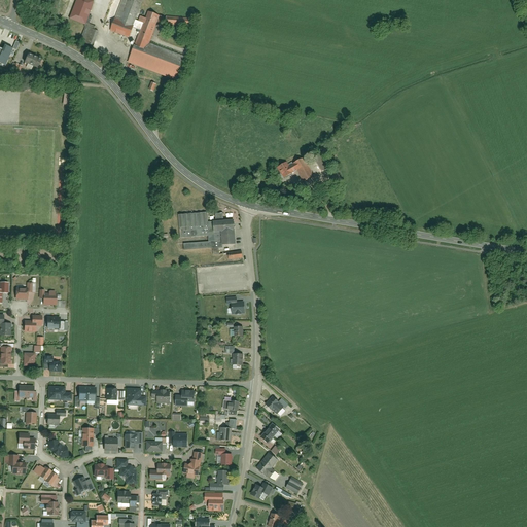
[(75,0),(68,20),(84,26),(94,3),(85,0),(75,0)]
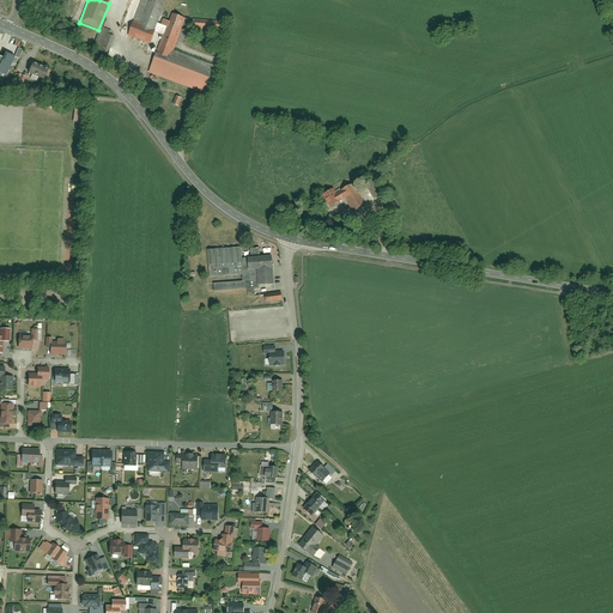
[(143,0),(128,38),(150,47),(167,0),(143,0)]
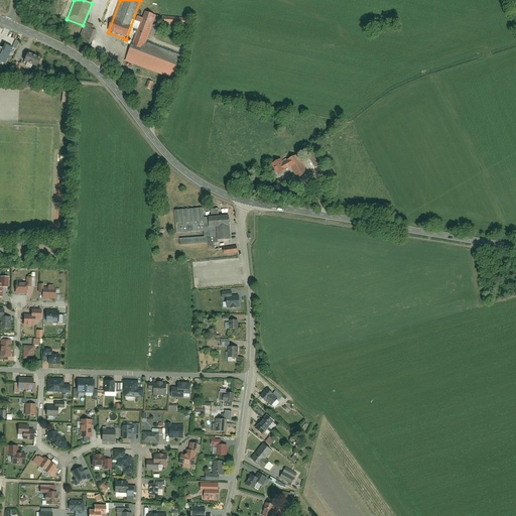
[(147,13),(137,41),(133,39),(124,60),(170,80),(179,57),(147,44),(156,17),(147,13)]
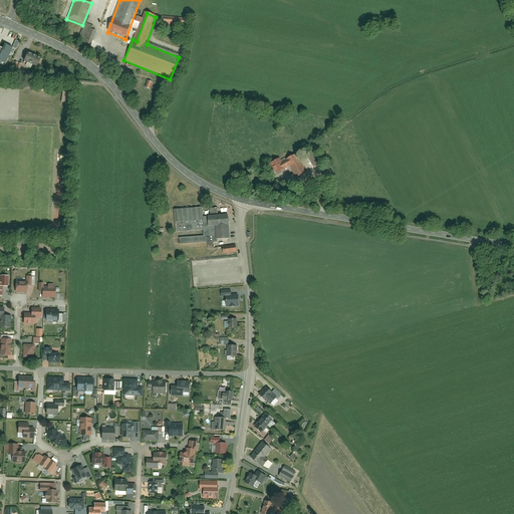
[(162,17),(161,26),(182,28),(183,19),(162,17)]
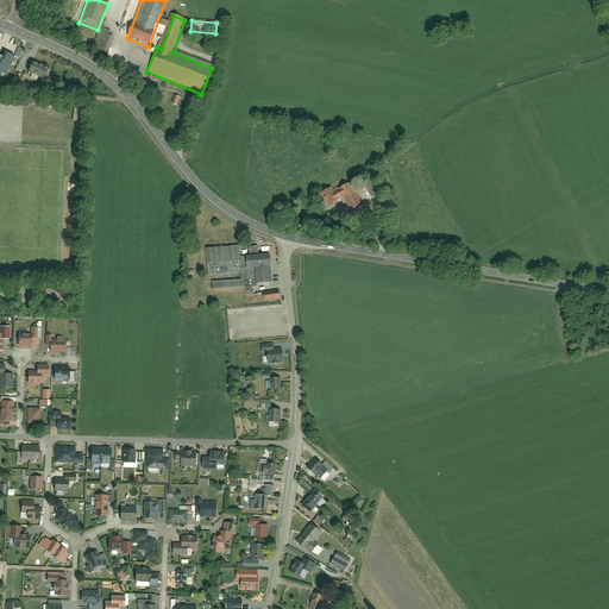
[(101,33),(95,48),(107,52),(113,38),(101,33)]
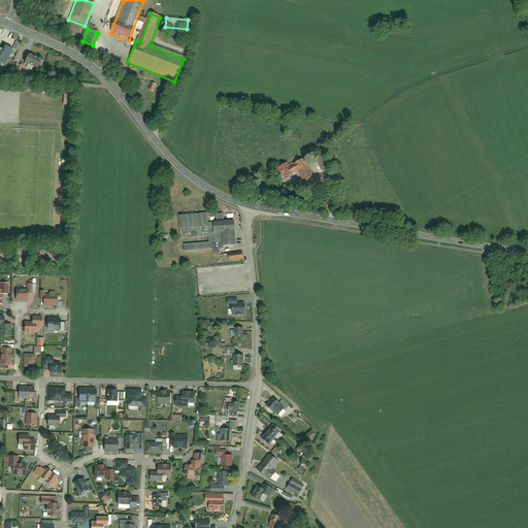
[(0,47),(0,64),(5,67),(13,50),(4,45),(3,50),(0,47)]
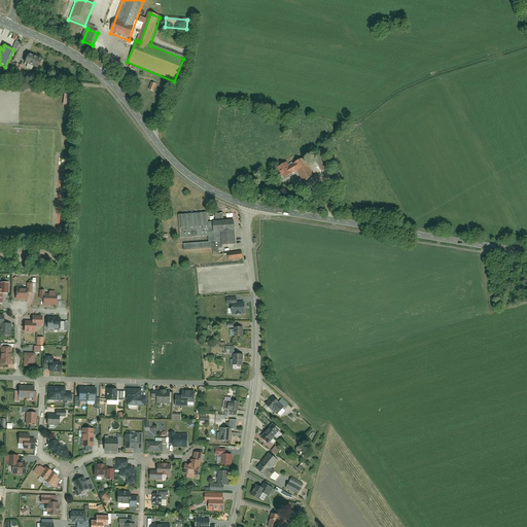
[(29,57),(25,65),(37,70),(41,62),(29,57)]
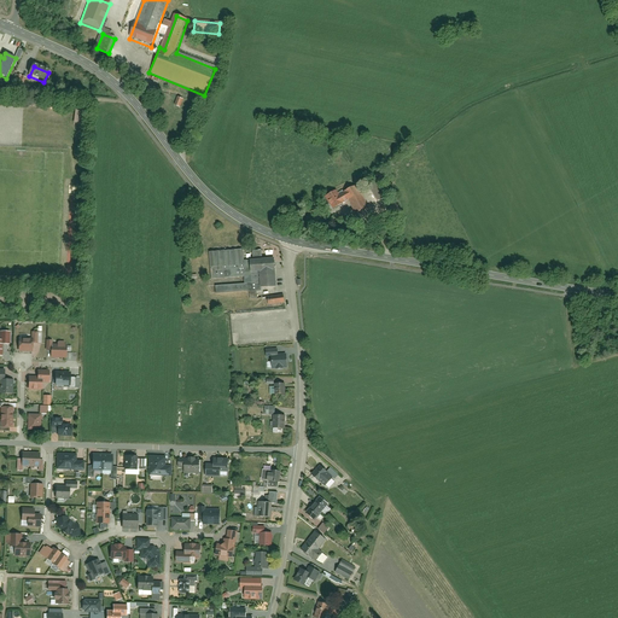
[(87,109),(76,108),(74,123),(86,124),(87,109)]
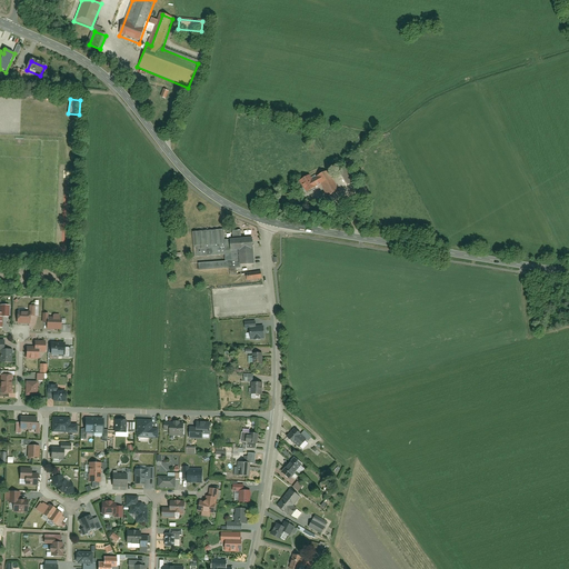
[(351,167),(340,170),(347,187),(358,183),(351,167)]
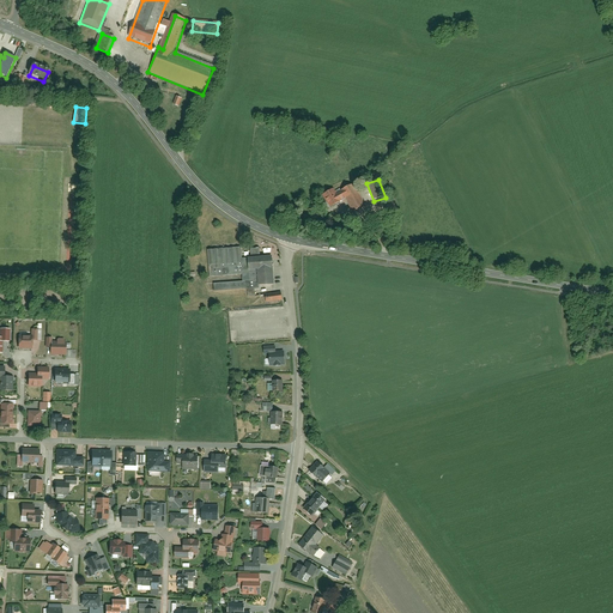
[(343,193),(338,195),(335,190),(323,196),(329,210),(341,205),(340,201),(346,199),(352,212),(365,205),(354,183),(341,190),(343,193)]
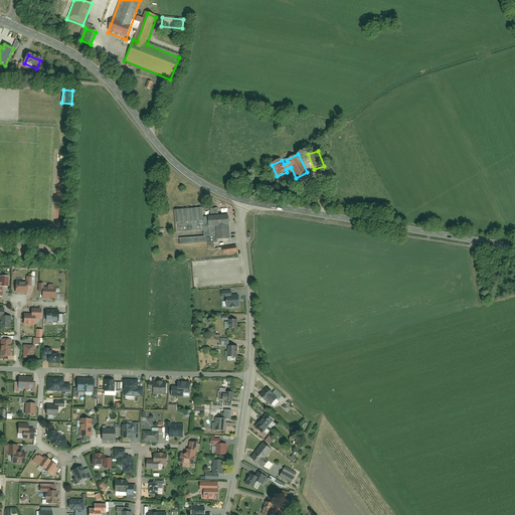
[(174,209),(175,234),(179,234),(180,244),(205,244),(204,233),(206,233),(206,230),(215,229),(216,240),(228,240),(228,217),(206,217),(205,208),(174,209)]
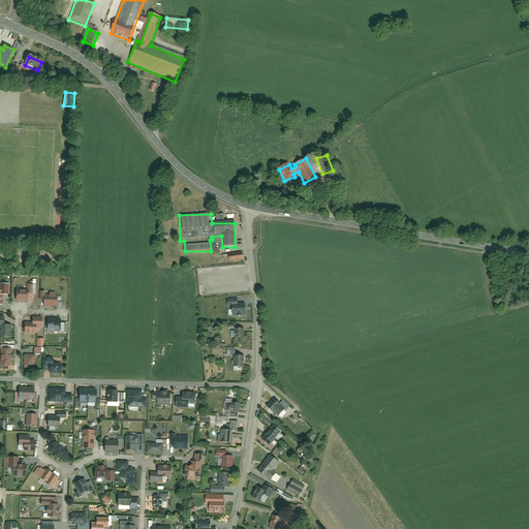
[(228,251),(228,261),(244,261),(244,251),(228,251)]
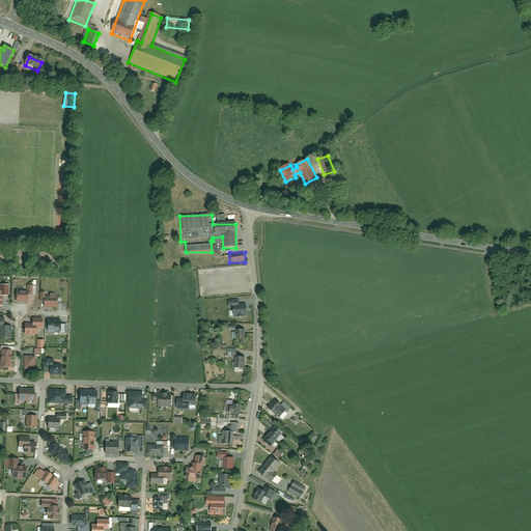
[(16,292),(16,302),(26,303),(27,292),(16,292)]
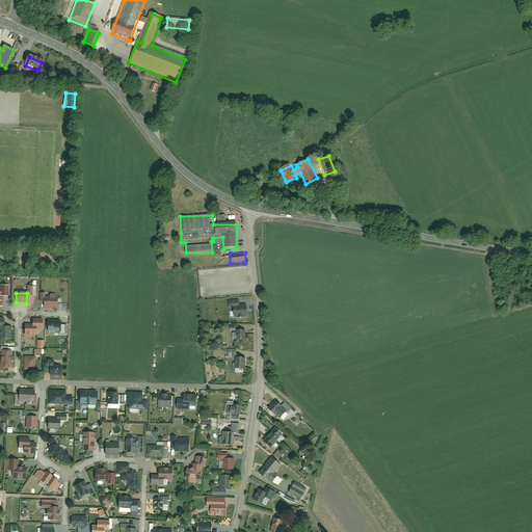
[(57,300),(45,300),(45,294),(41,294),(41,309),(57,309),(57,300)]
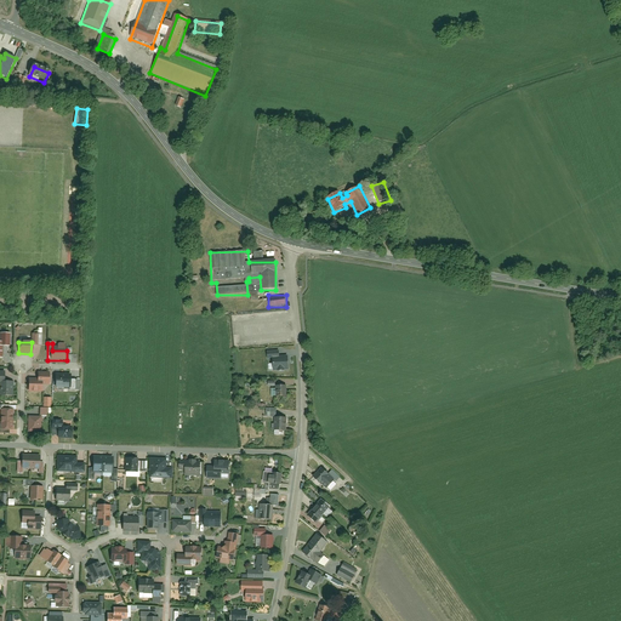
[(269,358),(271,370),(289,369),(288,357),(279,357),(269,358)]
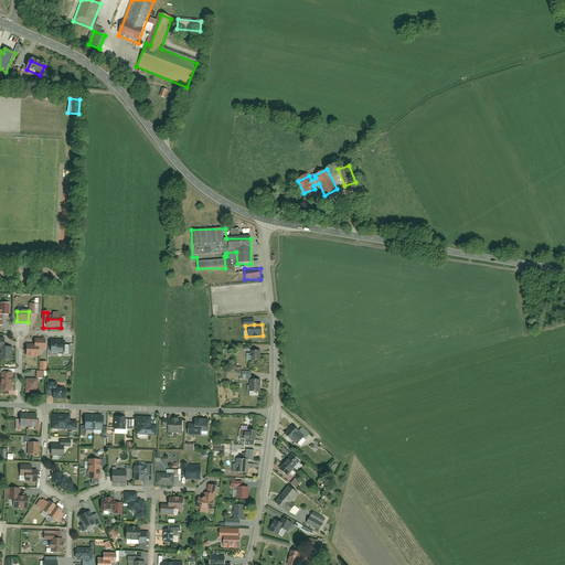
[(0,338),(0,361),(12,361),(12,347),(4,347),(4,339),(0,338)]
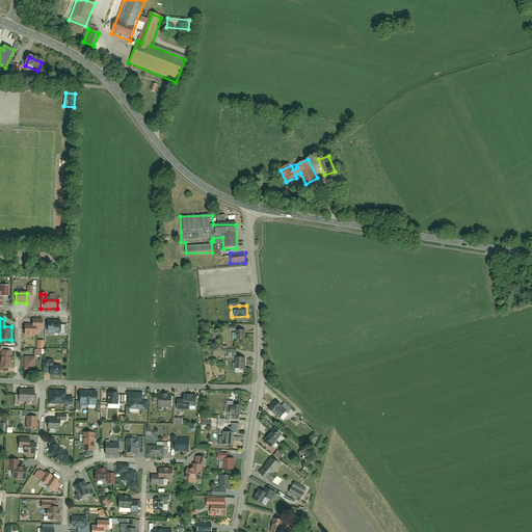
[(35,336),(35,329),(42,329),(42,323),(31,323),(31,327),(23,327),(23,336),(35,336)]
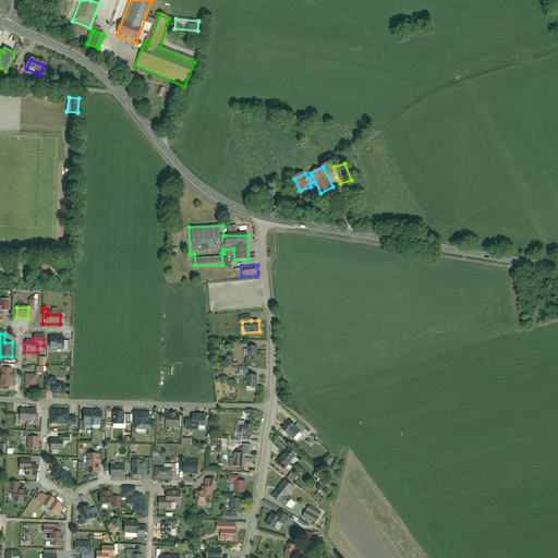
[(48,340),(48,349),(62,349),(62,340),(48,340)]
